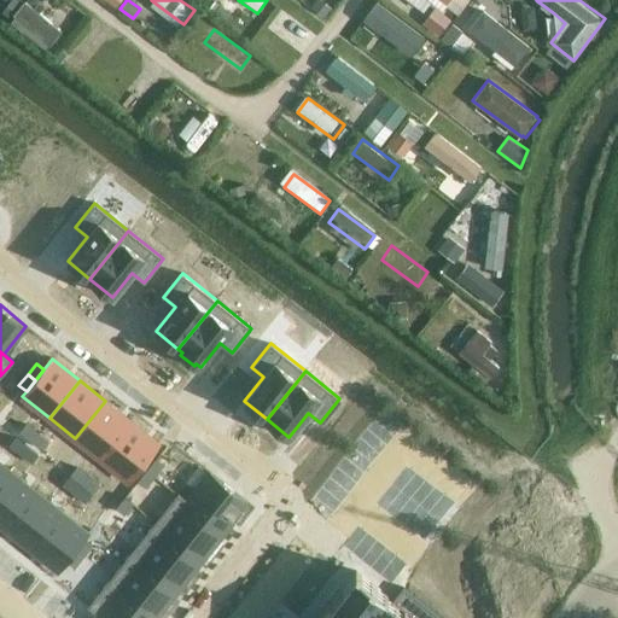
[(105,401),(75,438),(101,460),(132,421),(105,401)]
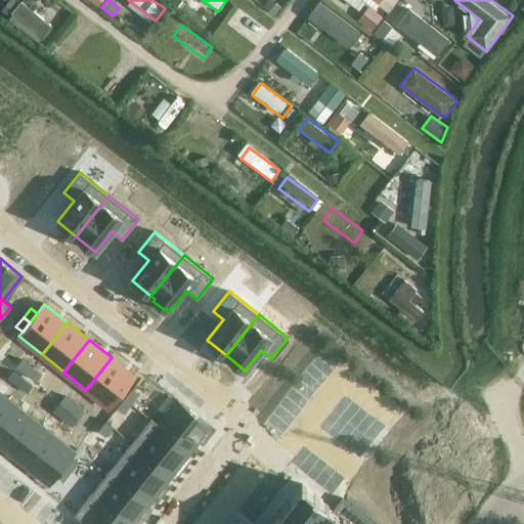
[(112,357),(86,390),(108,407),(134,376),(112,357)]
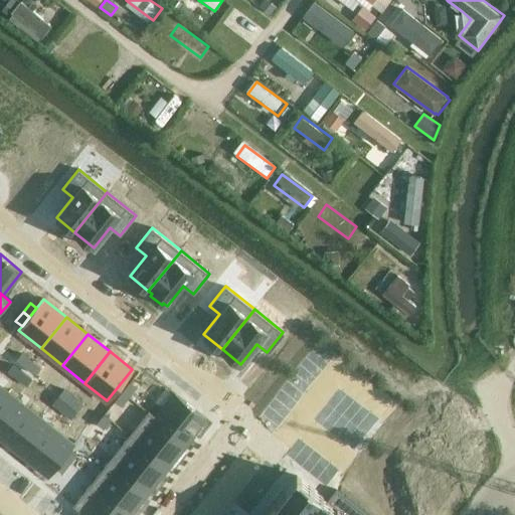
[(21,353),(16,360),(26,367),(31,361),(21,353)]
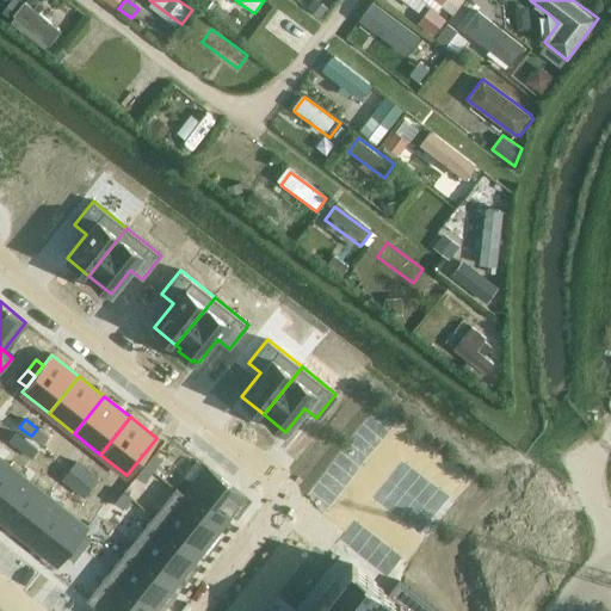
[(37,429),(31,436),(42,445),(48,437),(37,429)]
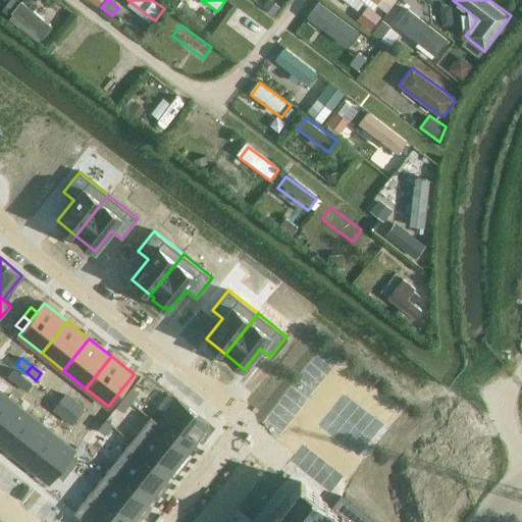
[(13,369),(8,376),(17,383),(22,377),(13,369)]
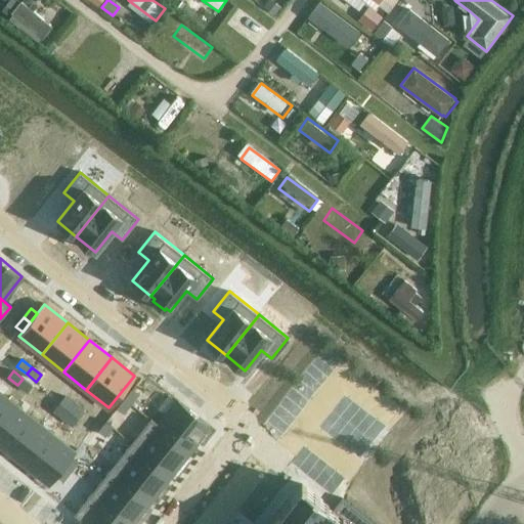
[(23,379),(17,385),(27,393),(32,386),(23,379)]
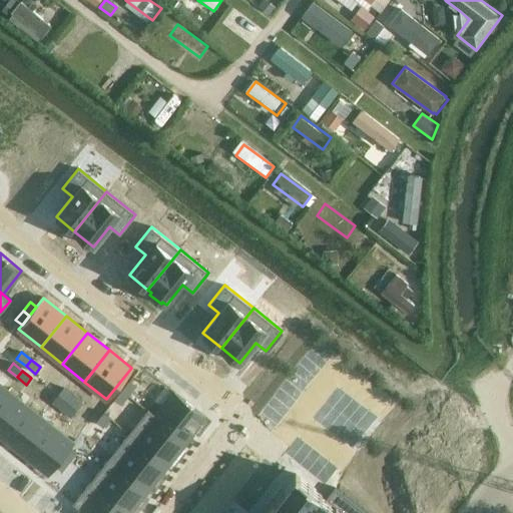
[(129,380),(122,390),(128,395),(136,385),(129,380)]
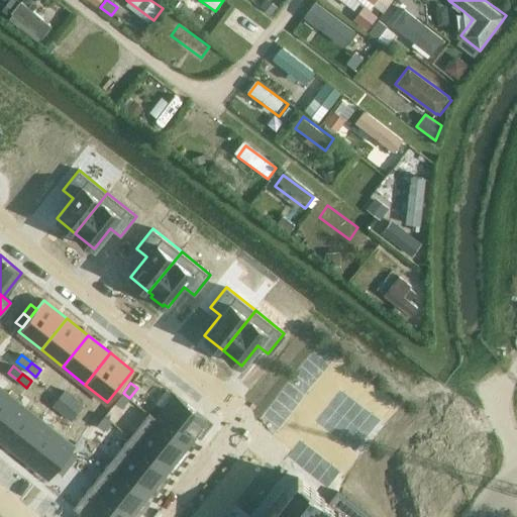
[(64,392),(59,398),(68,406),(73,399),(64,392)]
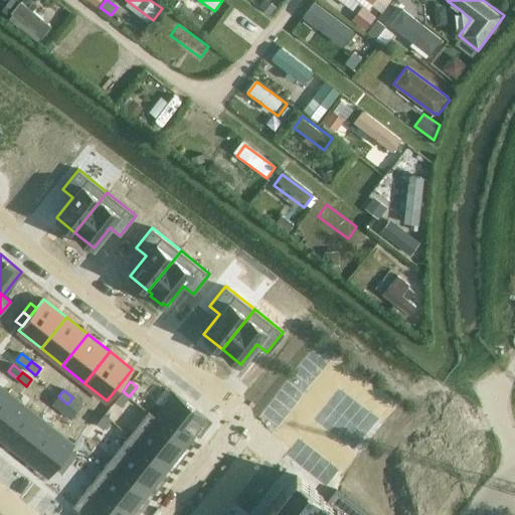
[(7,391),(0,399),(0,437),(4,440),(29,408),(7,391)]
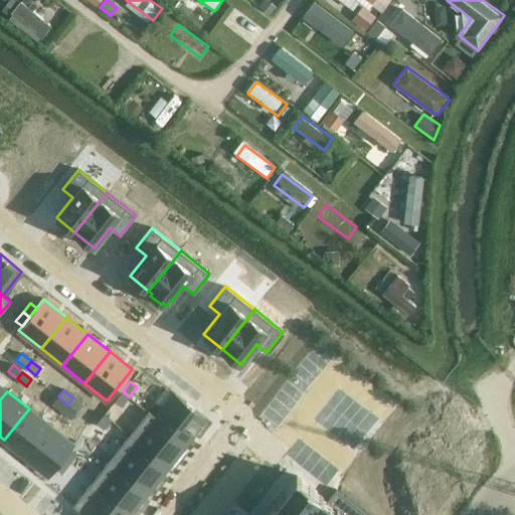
[(123,391),(115,400),(122,405),(129,396),(123,391)]
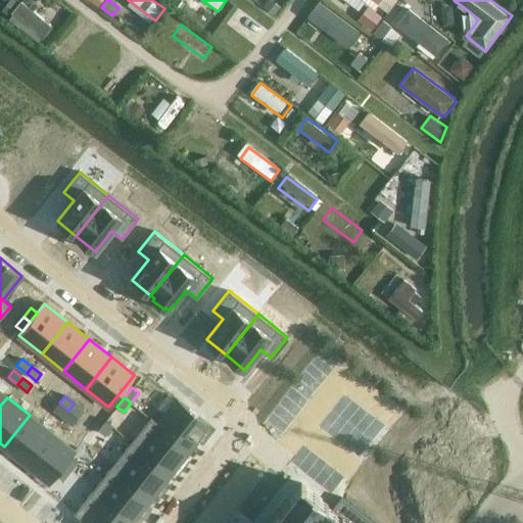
[(150,417),(150,418),(190,449),(209,425),(177,398),(158,423),(150,417)]
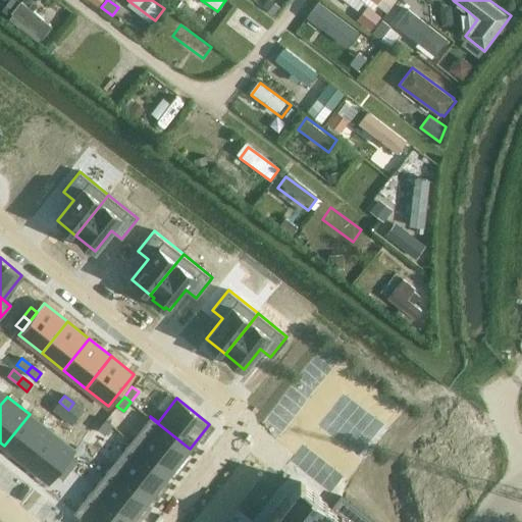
[(59,402),(54,409),(63,416),(68,410),(59,402)]
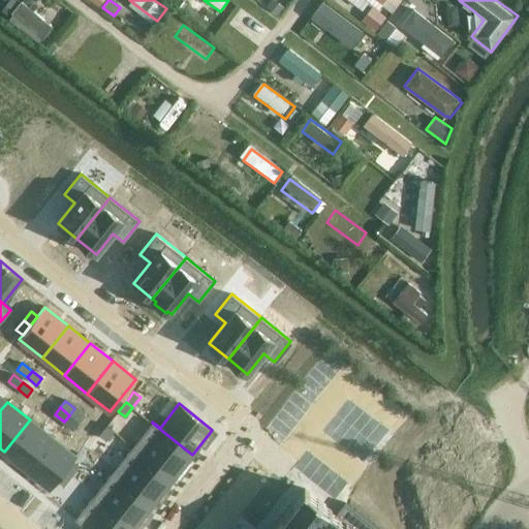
[(74,408),(69,415),(79,423),(84,416),(74,408)]
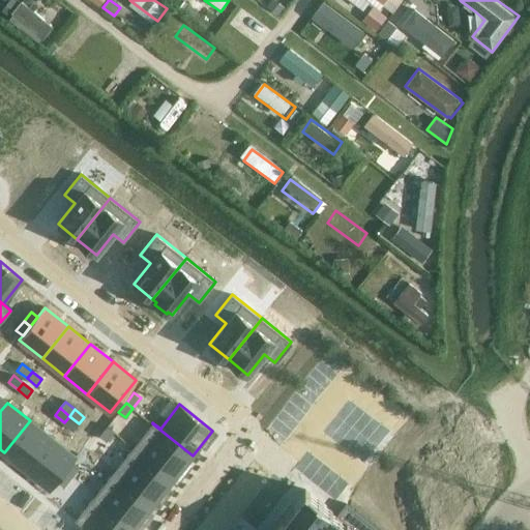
[(69,416),(64,422),(74,431),(79,423),(69,416)]
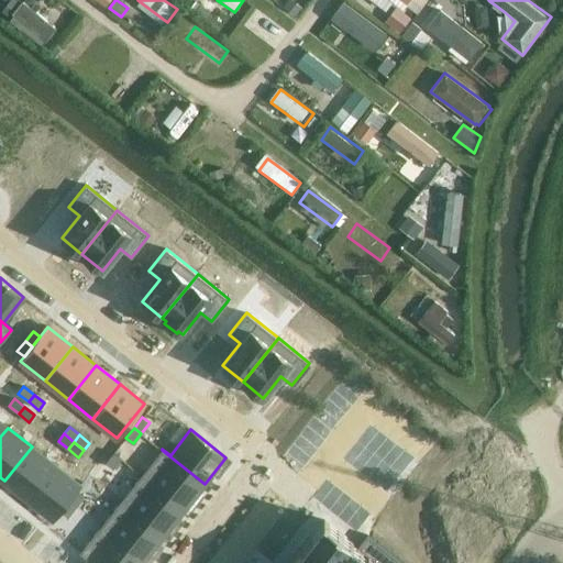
[(32,446),(4,481),(28,500),(50,473),(55,465),(32,446)]
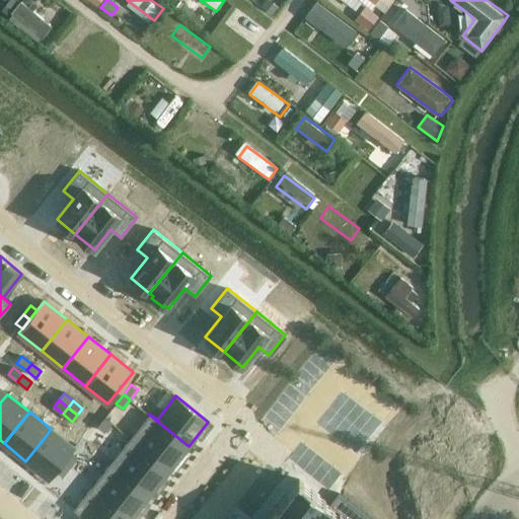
[(149,415),(130,438),(169,469),(189,446),(149,415)]
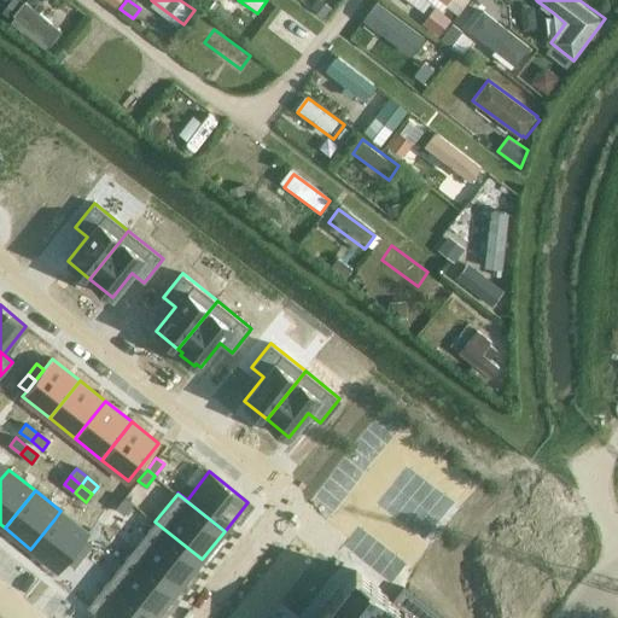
[(124,497),(116,509),(123,516),(133,503),(124,497)]
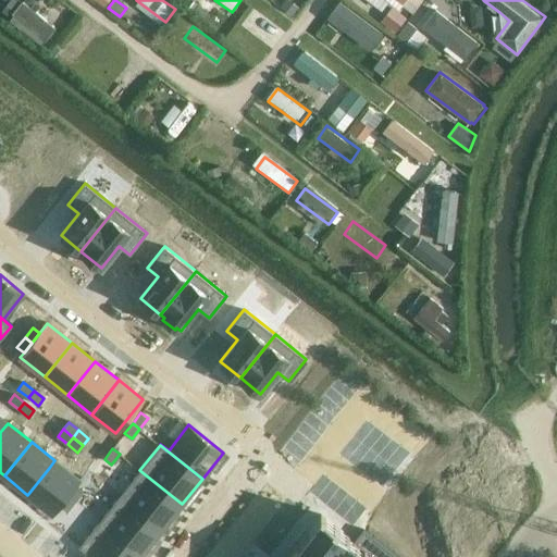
[(27,495),(52,514),(59,505),(67,495),(75,484),(79,480),(54,460),(49,468),(27,495)]
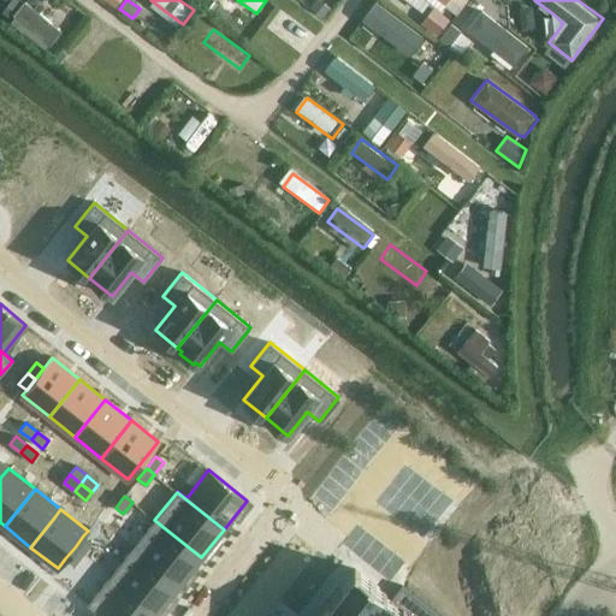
[(154,520),(132,548),(179,585),(201,557),(154,520)]
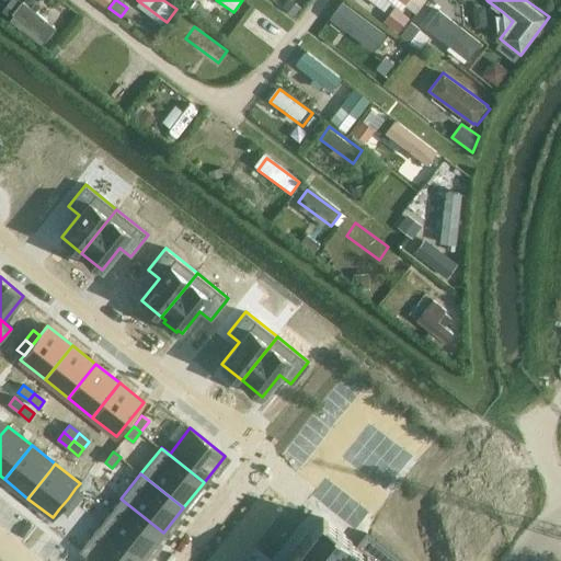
[(76,488),(68,499),(75,504),(83,493),(76,488)]
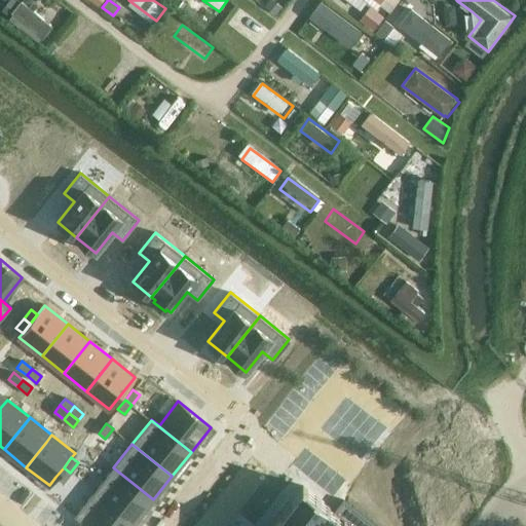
[(64,467),(55,477),(63,482),(70,473),(64,467)]
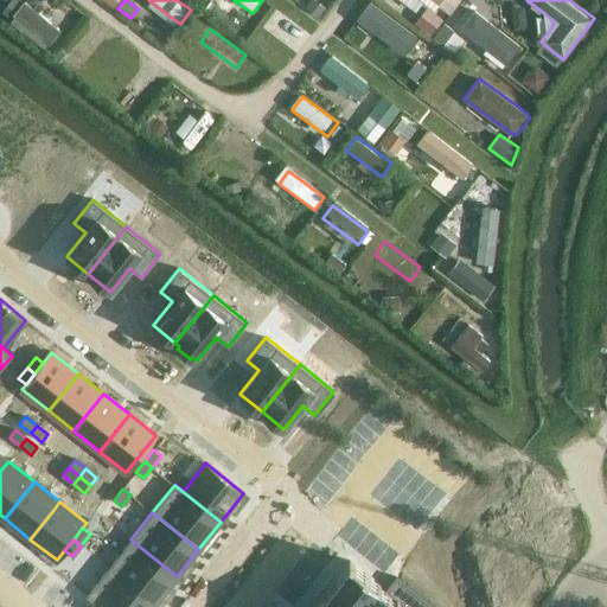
[(131,540),(108,567),(155,604),(177,576),(131,540)]
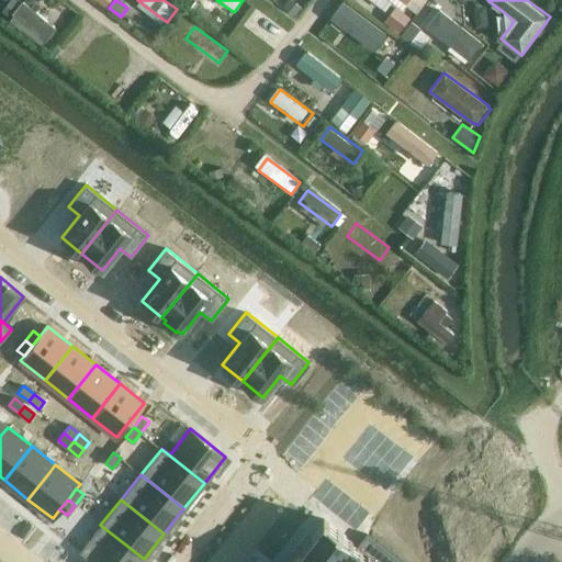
[(402,561),(367,534),(357,547),(351,542),(352,541),(324,518),(323,520),(324,521),(300,550),(299,550),(289,561),(402,561)]
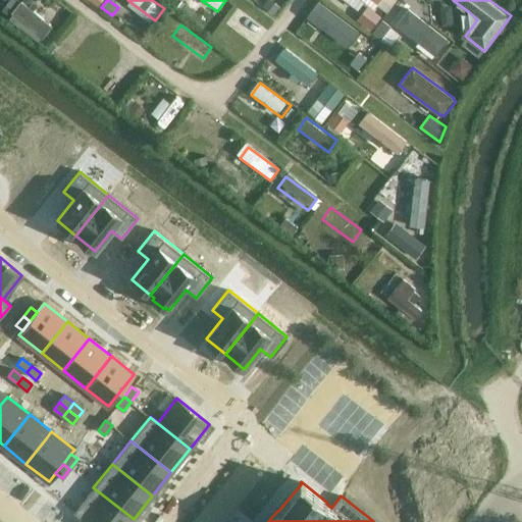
[(93,487),(73,512),(86,521),(131,521),(134,519),(93,487)]
